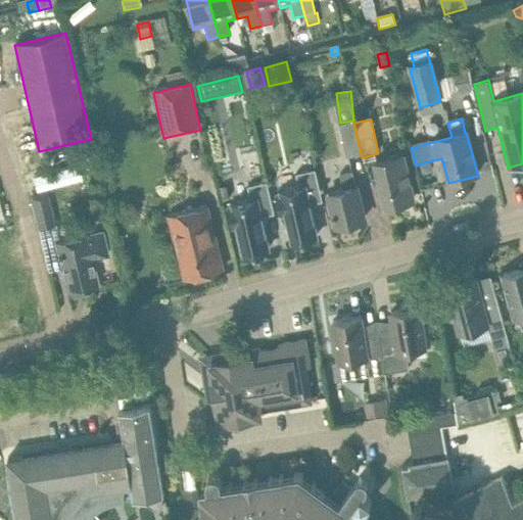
[(362,157),(353,123),(338,127),(346,160),(362,157)]
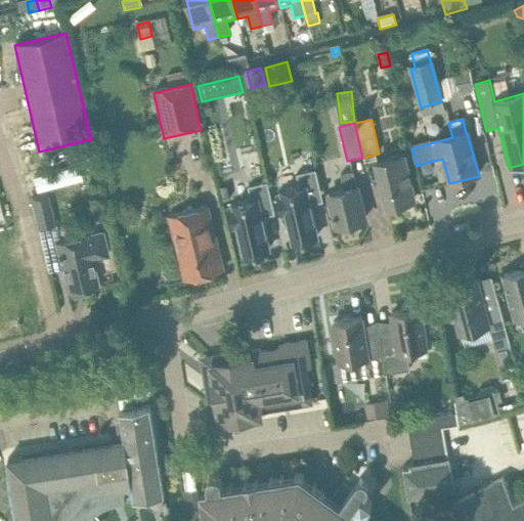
[(415,202),(409,181),(404,158),(376,165),(387,208),(415,202)]
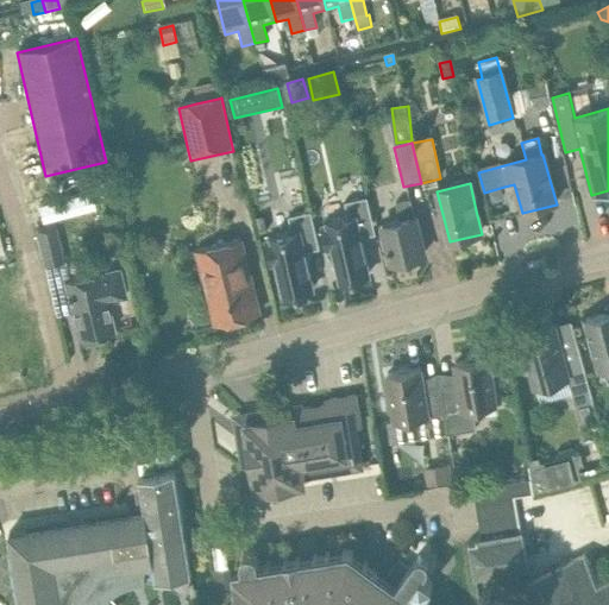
[(376,237),(366,200),(345,206),(349,221),(327,226),(327,228),(322,229),(328,252),(332,251),(340,284),(369,277),(360,240),(376,237)]
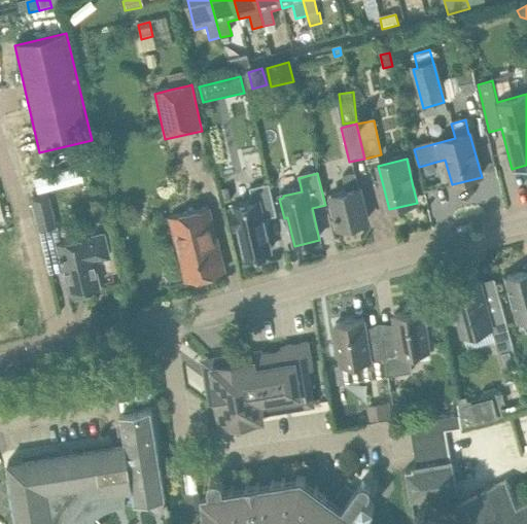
[(366,222),(362,203),(355,174),(342,177),(346,194),(331,198),(339,230),(366,222)]
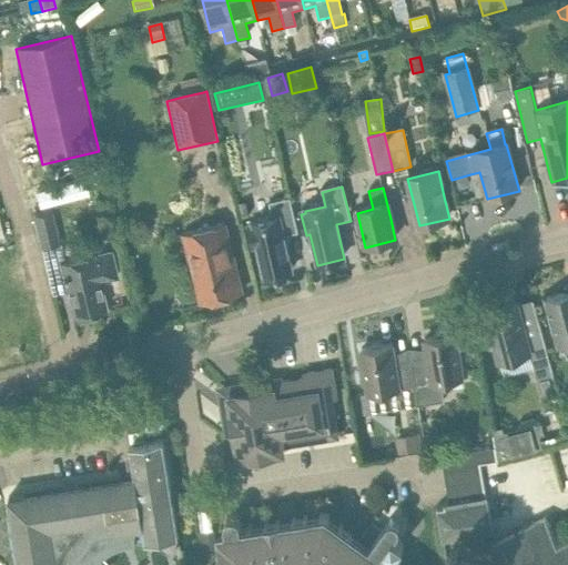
[(284,238),(297,234),(290,200),(269,204),(272,220),(252,224),(253,226),(249,228),(253,249),(257,249),(265,279),(292,272),(284,238)]
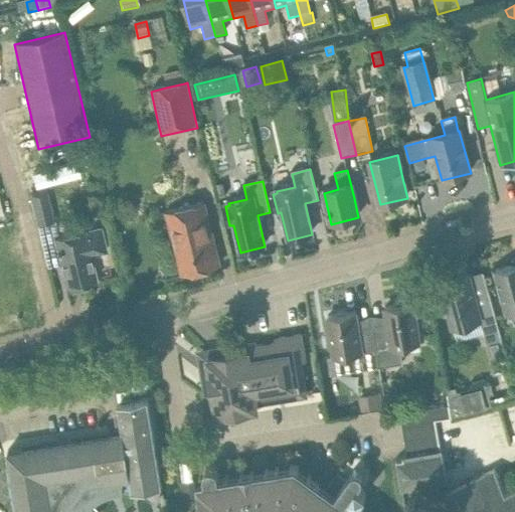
[(47,192),(30,196),(37,226),(46,269),(60,266),(61,271),(66,291),(96,284),(91,258),(106,253),(102,234),(101,231),(84,234),(84,232),(58,238),(54,222),(47,192)]
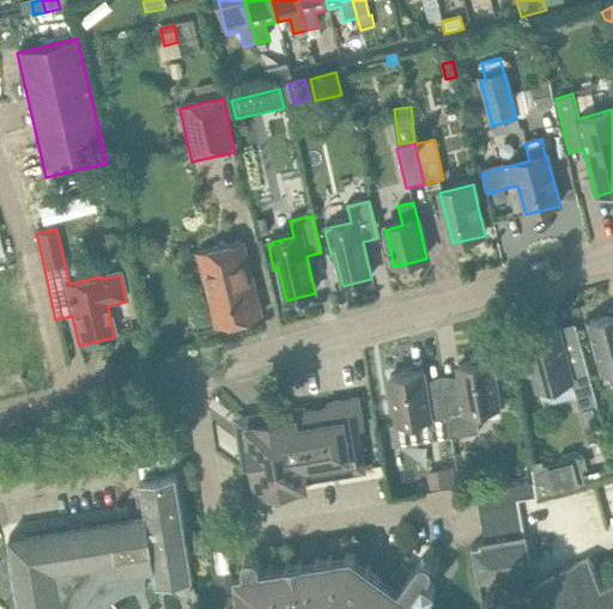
[(261,318),(254,296),(241,245),(198,256),(217,330),(261,318)]
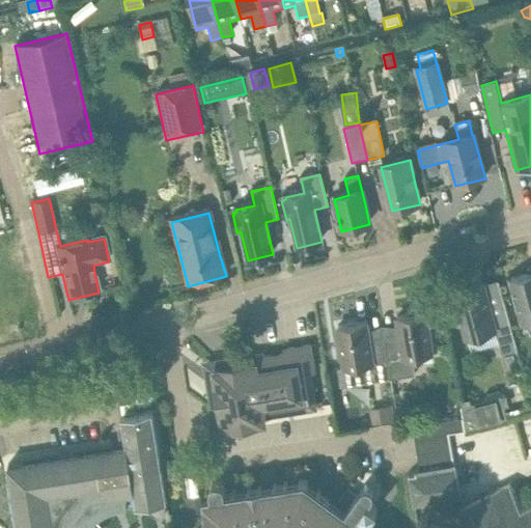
[(530,270),(527,271),(528,275),(510,280),(515,301),(522,326),(530,323),(530,270)]
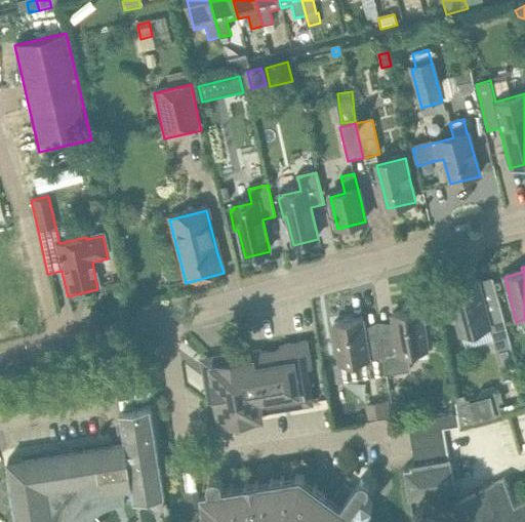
[(511,349),(505,326),(499,308),(494,287),(481,291),(478,283),(448,291),(460,336),(489,328),(495,353),(511,349)]
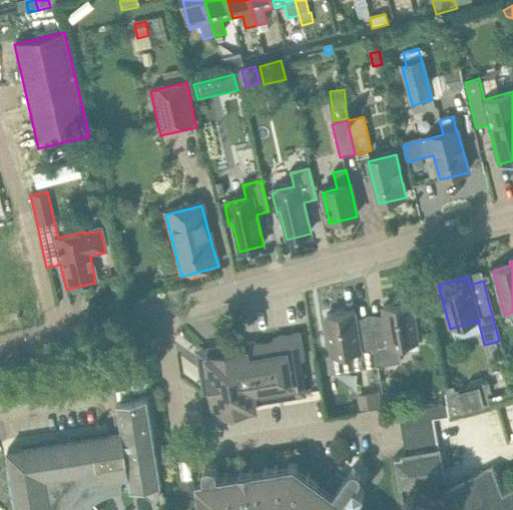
[(371,327),(378,368),(401,365),(399,347),(418,344),(411,304),(383,309),(386,325),(371,327)]
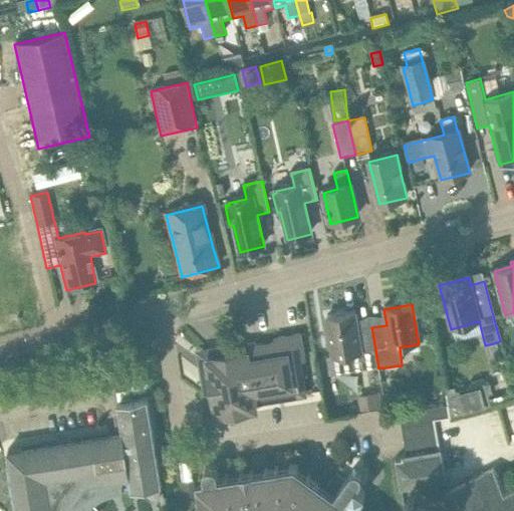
[(355,372),(378,368),(371,327),(357,329),(354,313),(326,318),(333,358),(352,355),(355,372)]
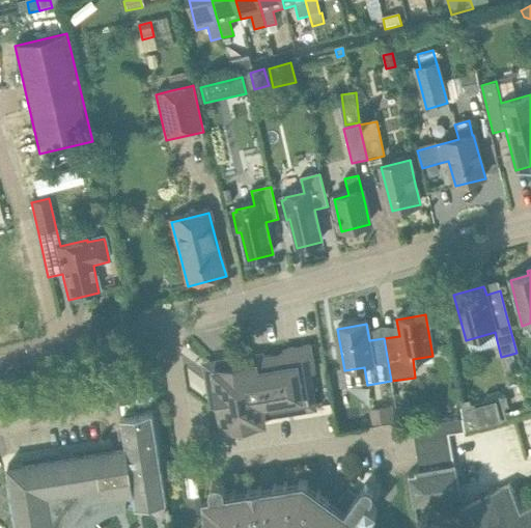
[(266,363),(213,371),(223,432),(266,424),(264,419),(316,411),(309,371),(313,370),(310,348),(287,352),(287,356),(264,359),(266,363)]
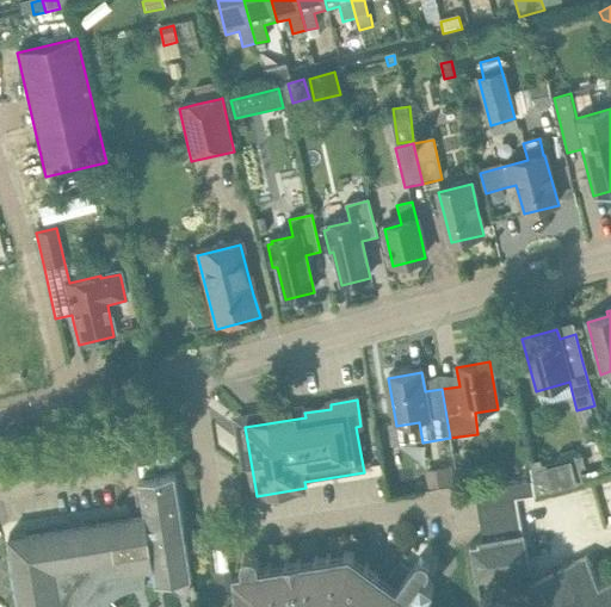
[(516,456),(505,469),(516,478),(526,465),(516,456)]
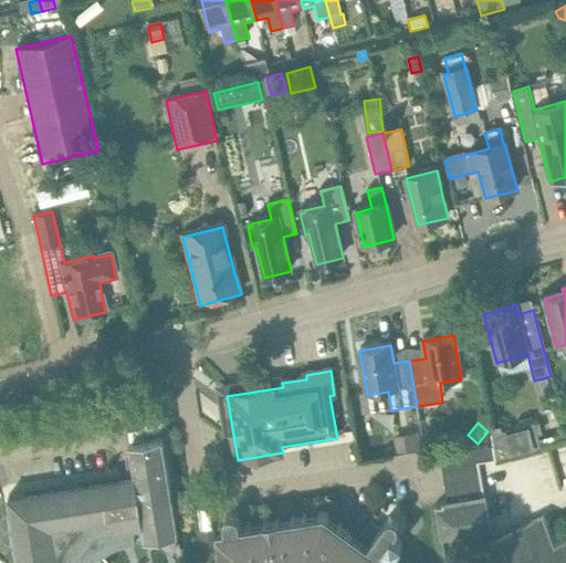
[(491,436),(493,448),(495,461),(541,449),(537,436),(542,434),(540,424),(534,426),(534,425),(527,426),(527,427),(502,434),(501,427),(492,429),(493,436),(491,436)]
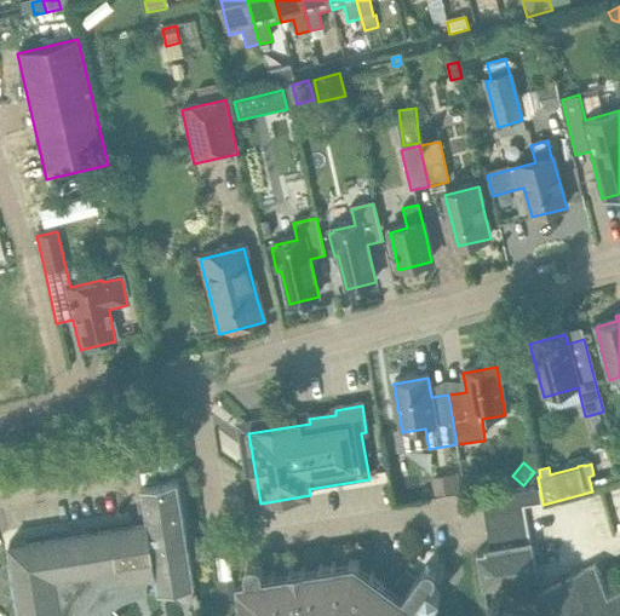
[(431,479),(435,498),(460,493),(458,475),(431,479)]
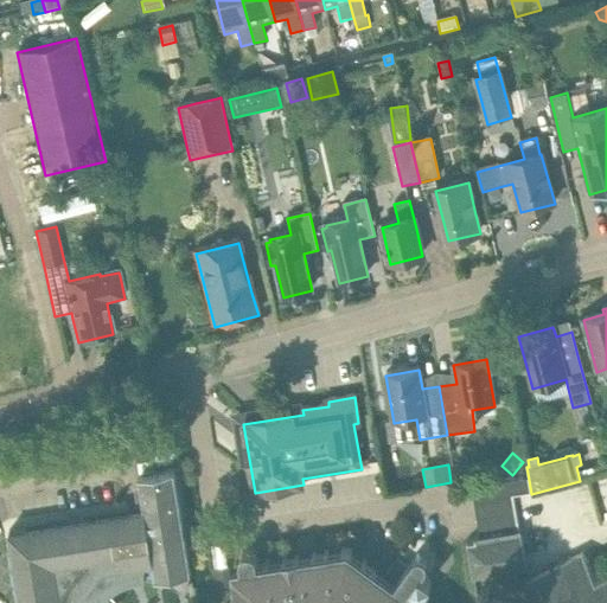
[(27,531),(8,533),(20,602),(114,602),(107,597),(110,594),(113,591),(116,589),(120,587),(125,584),(128,583),(132,582),(136,581),(140,581),(145,581),(149,581),(153,581),(154,582),(158,581),(158,582),(164,584),(170,587),(174,590),(179,594),(180,592),(184,596),(190,590),(189,585),(190,585),(189,576),(191,576),(174,473),(139,479),(140,489),(144,512),(139,513),(128,514),(128,511),(85,517),(85,521),(69,524),(69,520),(26,526),(27,531)]
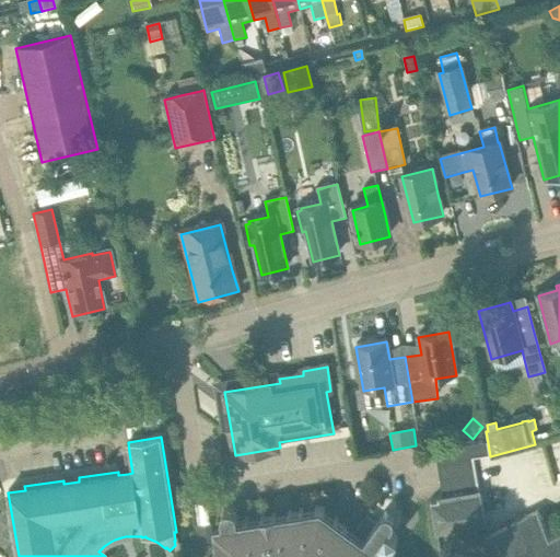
[(480,459),(490,456),(488,443),(478,445),(480,459)]
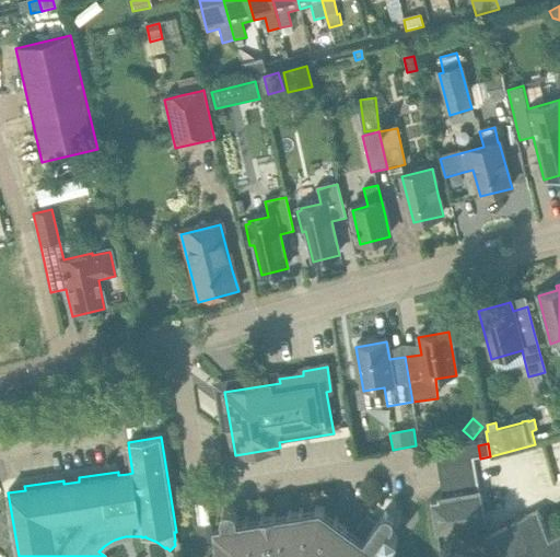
[(473,461),(473,460),(480,459),(478,445),(434,452),(438,467),(473,461)]
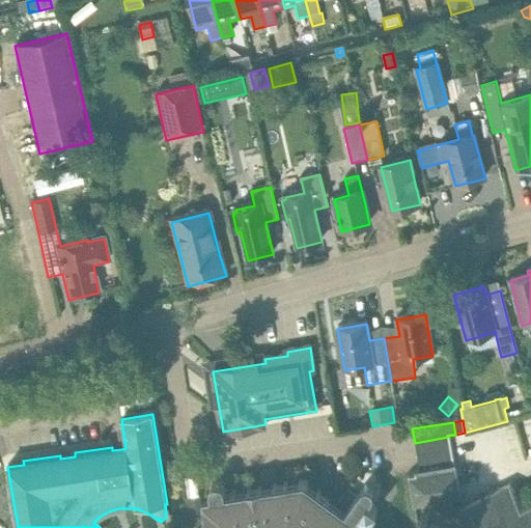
[(450,451),(448,437),(415,443),(417,457),(450,451)]
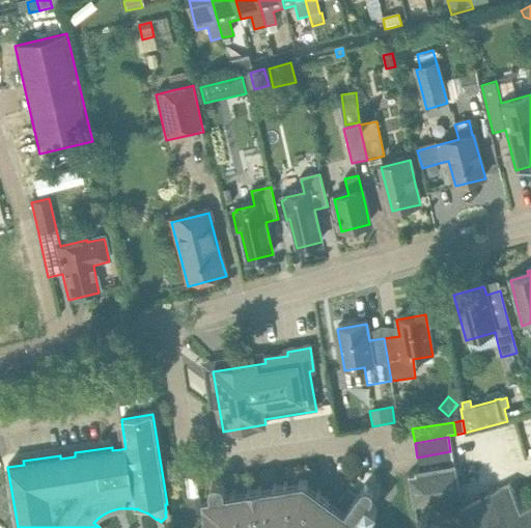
[(417,457),(419,471),(453,466),(450,451),(417,457)]
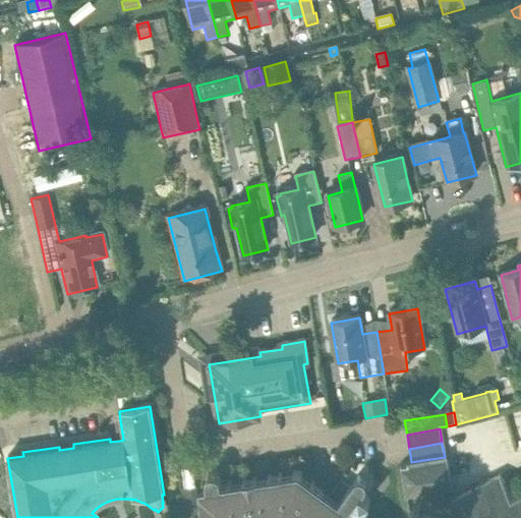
[(445,459),(445,457),(411,462),(411,463),(409,463),(407,463),(408,466),(400,467),(400,468),(401,468),(406,496),(452,488),(447,459),(445,459)]
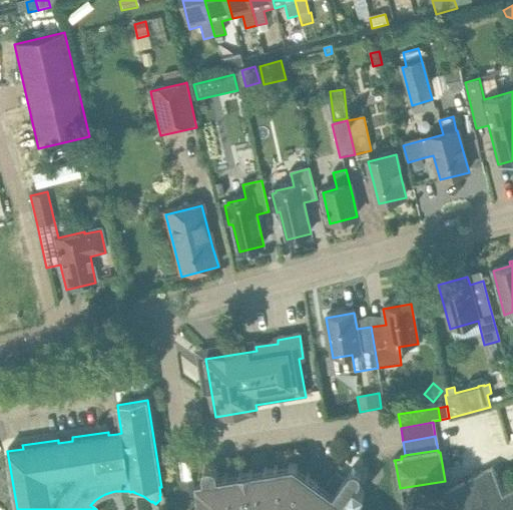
[(294,466),(292,466),(217,477),(216,472),(215,470),(214,468),(212,467),(209,467),(207,467),(205,468),(204,470),(203,472),(203,474),(205,486),(197,487),(200,509),(353,509),(365,493),(355,487),(360,480),(361,478),(361,476),(360,474),(359,472),(357,471),(355,471),(353,471),(351,472),(350,473),(334,495),(296,467),(294,466)]
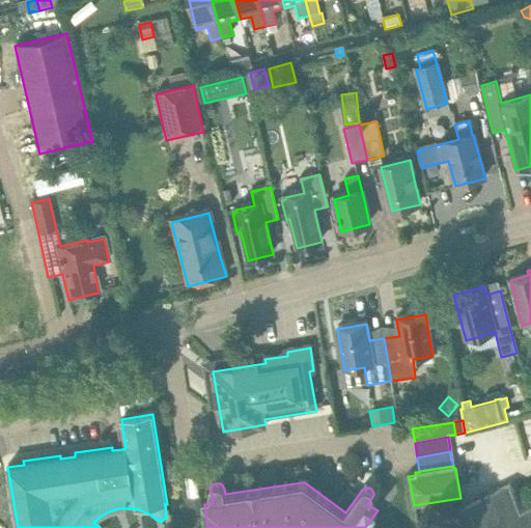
[(530,527),(530,503),(522,508),(509,487),(478,502),(459,512),(468,527),(530,527)]
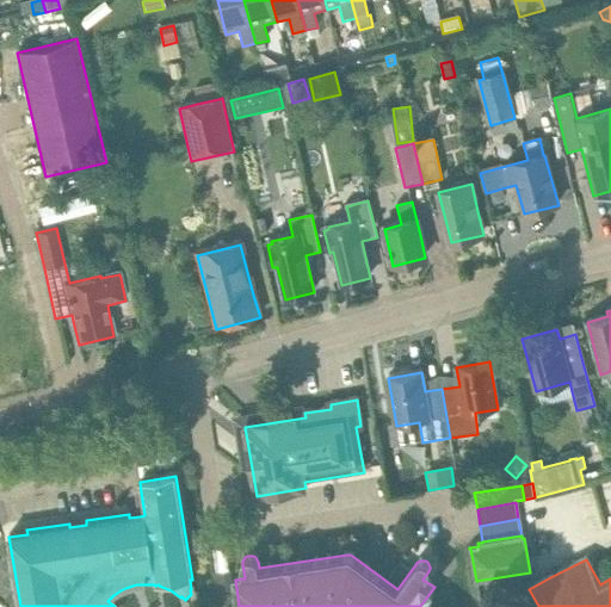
[(230,575),(215,577),(218,596),(234,594),(230,575)]
